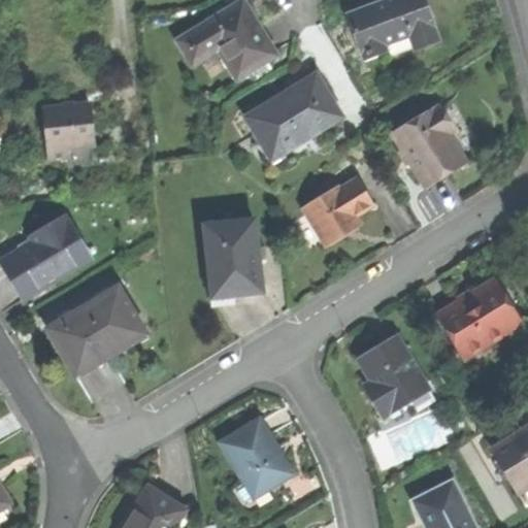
[(260,23),(245,0),(238,0),(176,39),(193,65),(219,48),(238,79),(279,54),(260,23)]
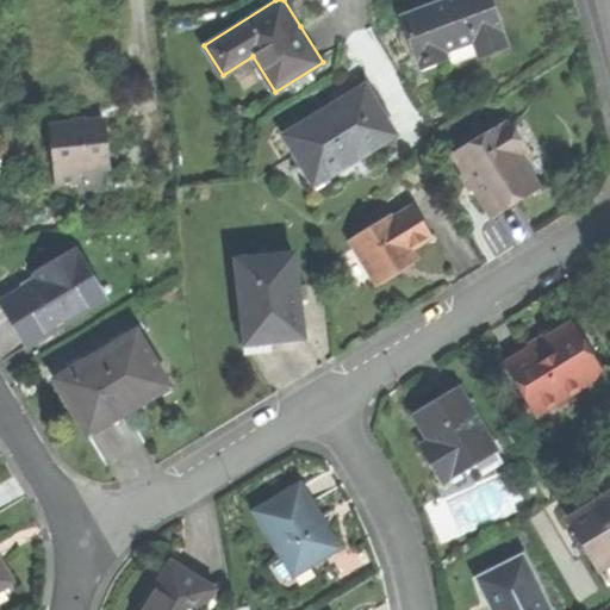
[(442,0),(425,7),(399,17),(416,62),(443,51),(442,48),(468,38),(477,61),(509,49),(490,0),(442,0)]
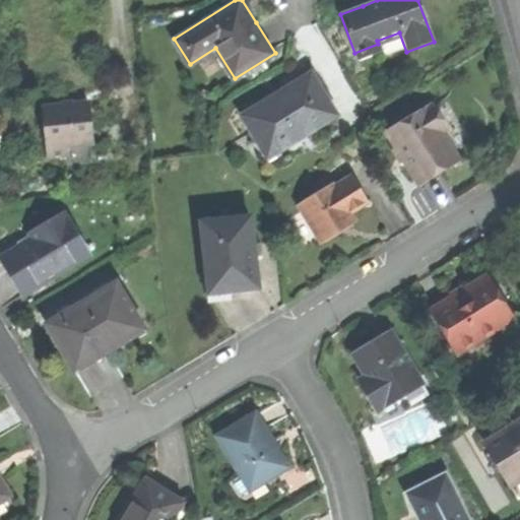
[(382,52),(378,44),(354,53),(358,61),(382,52)]
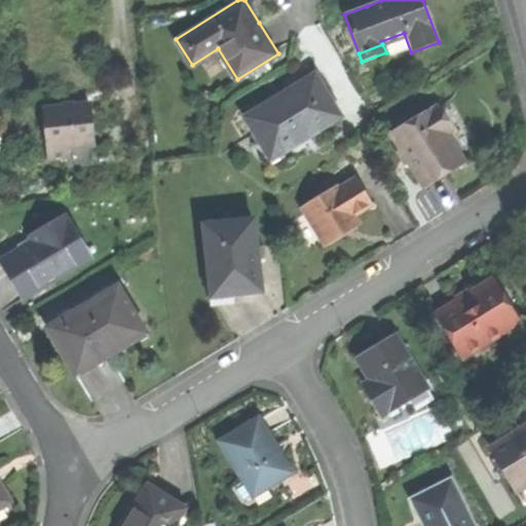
[(305,81),(246,117),(258,138),(267,133),(280,153),(340,117),(314,75),(305,81)]
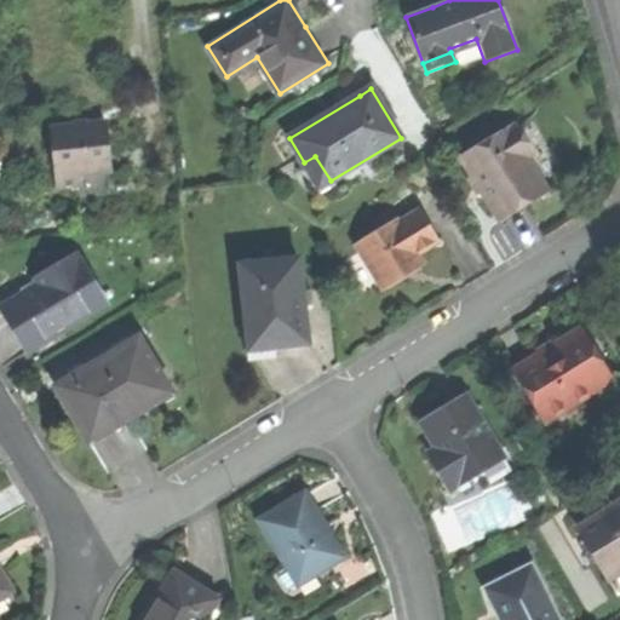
[(53,127),(59,187),(101,183),(99,171),(113,170),(108,121),(82,124),(53,127)]
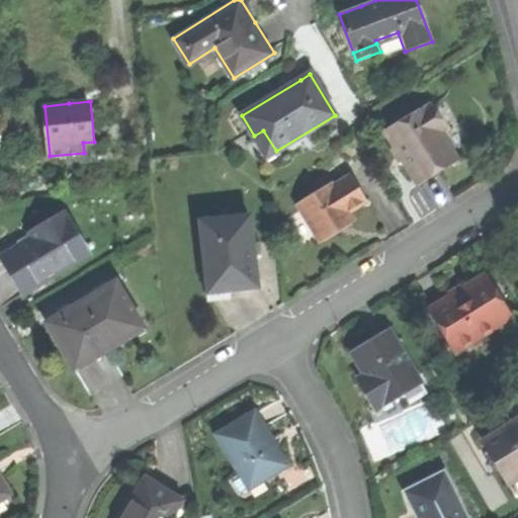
[(385,132),(418,184),(435,173),(456,159),(439,132),(445,127),(433,107),(427,110),(424,107),(385,132)]
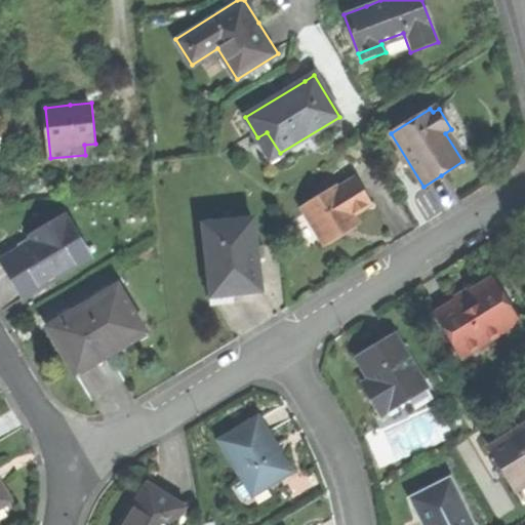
[(270,159),(280,153),(267,132),(257,137),(270,159)]
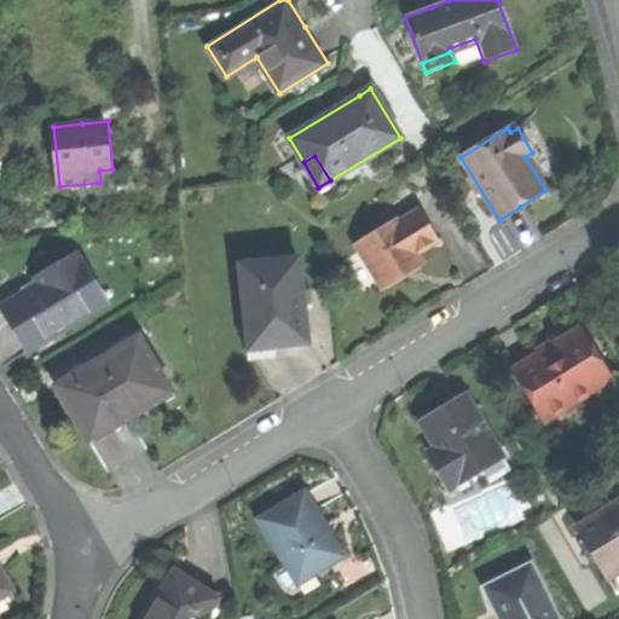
[(342,248),(368,290),(388,278),(409,267),(403,258),(423,246),(405,217),(387,227),(383,223),(342,248)]
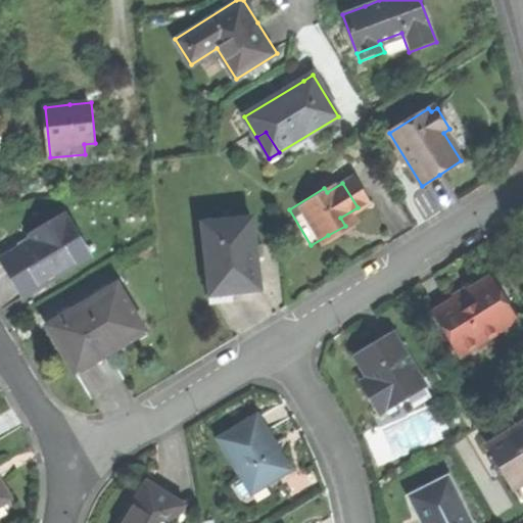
[(12,278),(22,295),(89,256),(64,215),(31,233),(35,240),(2,259),(12,278)]
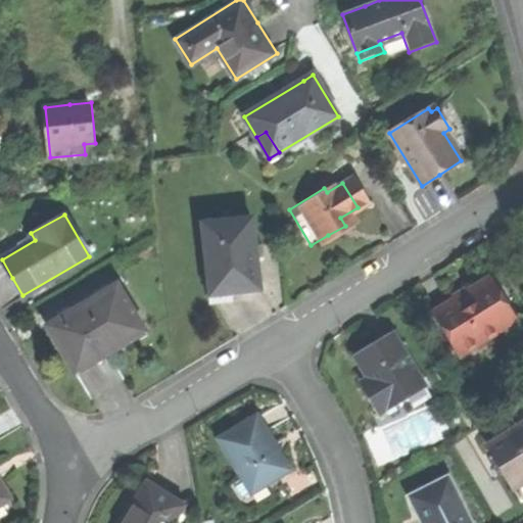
[(201,223),(207,293),(231,291),(256,289),(250,219),(201,223)]
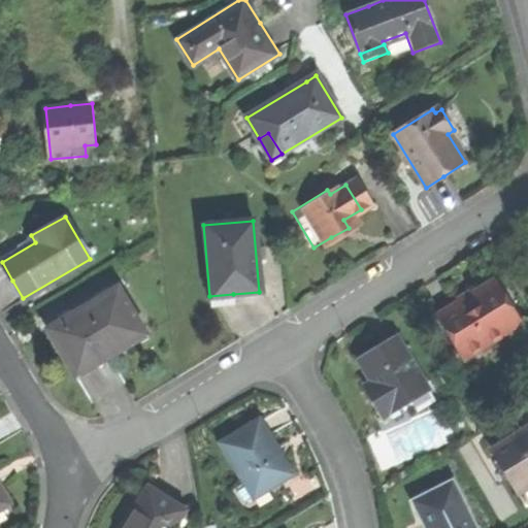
[(463,299),(438,315),(464,357),(504,332),(507,330),(505,326),(517,319),(494,281),(463,299)]
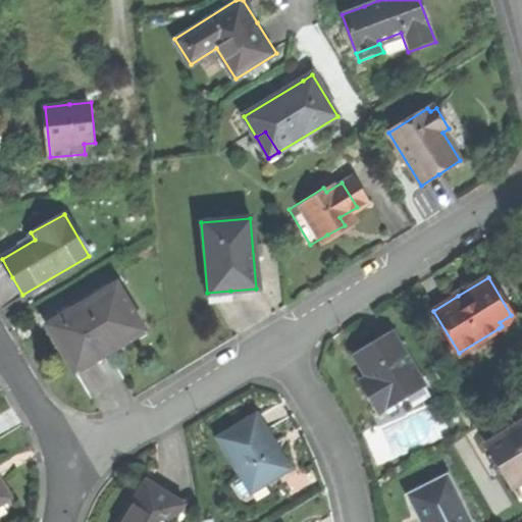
[(59,350),(71,372),(142,333),(116,286),(45,325),(59,350)]
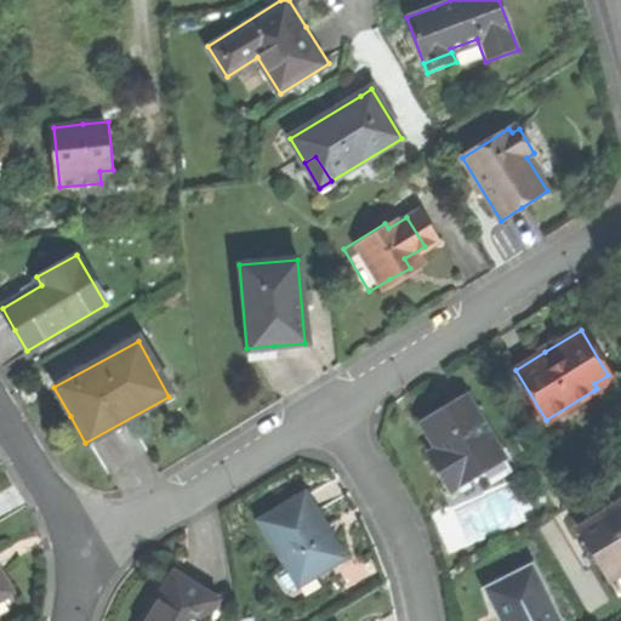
[(617,391),(608,375),(594,383),(597,388),(593,391),(599,402),(617,391)]
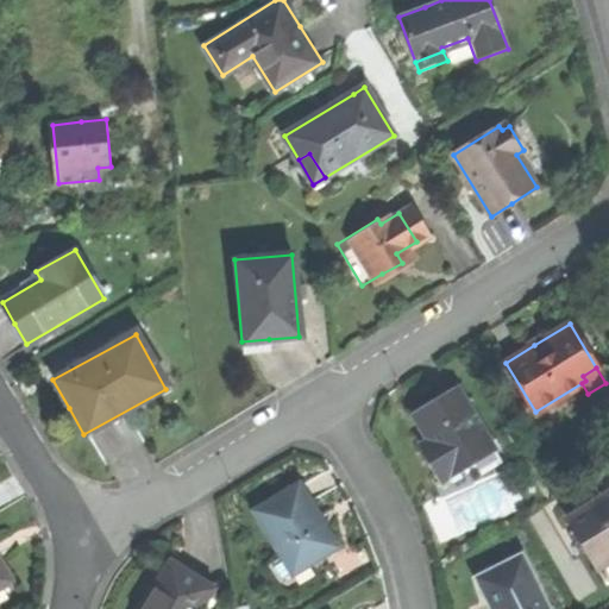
[(434,470),(441,482),(473,462),(494,449),(456,388),(412,416),(427,440),(435,453),(427,458),(434,470)]
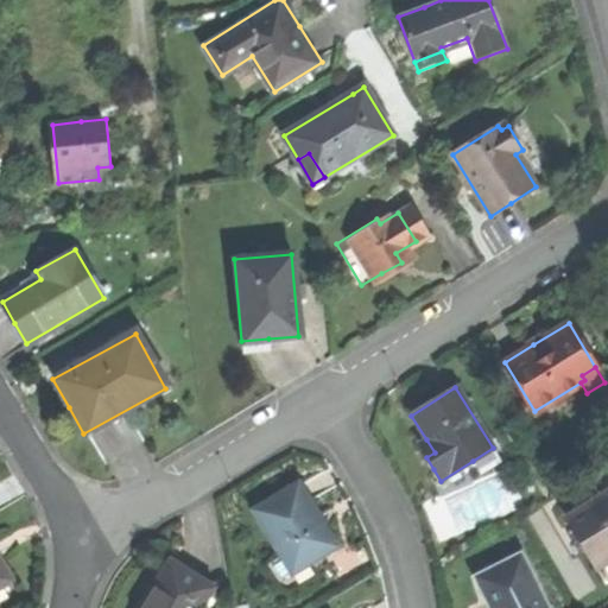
[(418,444),(426,457),(435,453),(426,439),(418,444)]
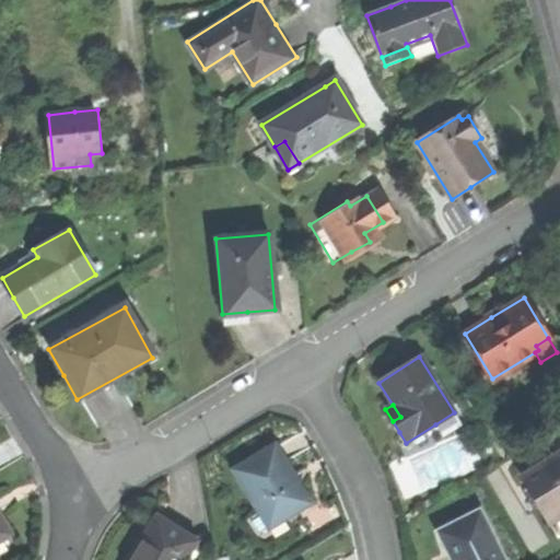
[(462,424),(454,412),(435,424),(443,436),(462,424)]
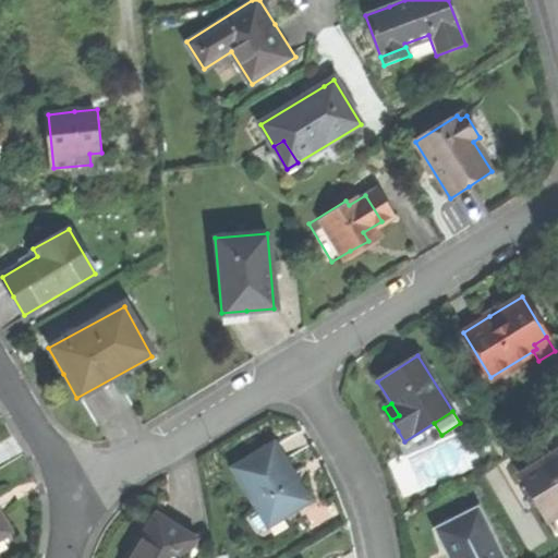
[(233,468),(269,524),(308,500),(290,471),(273,443),(233,468)]
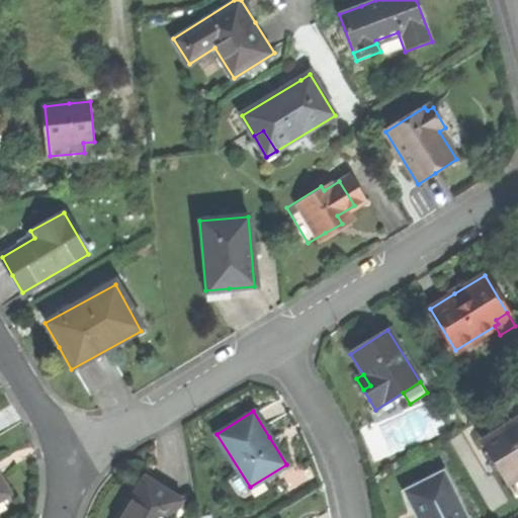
[(517,418),(482,441),(508,484),(517,477),(517,418)]
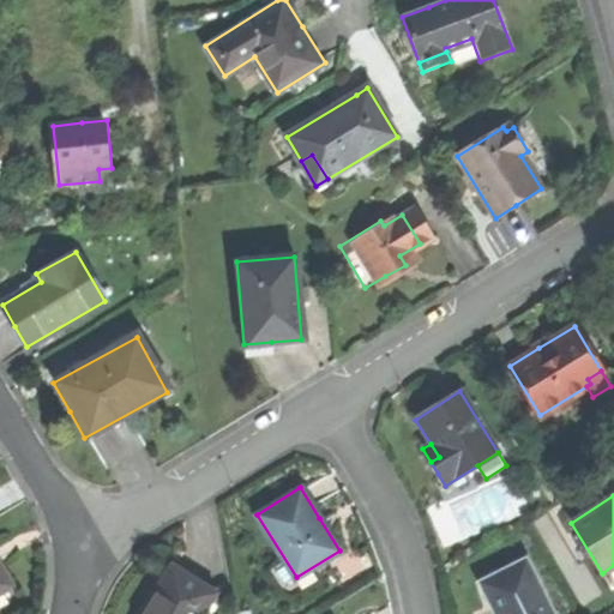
[(552,613),(524,558),(479,581),(493,609),(494,613),(552,613)]
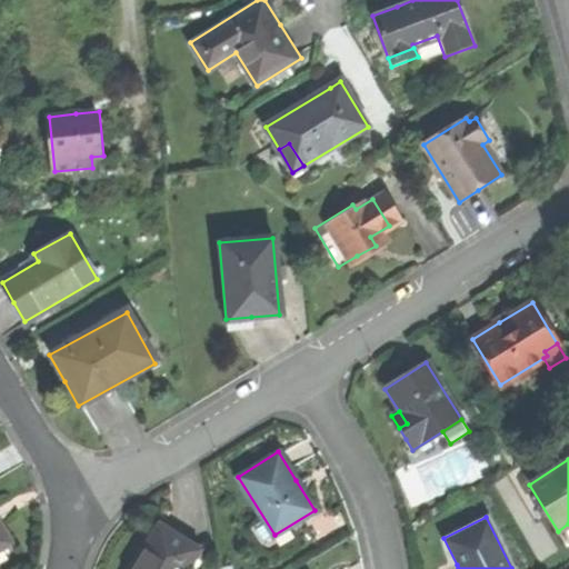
[(0,551),(11,545),(0,526),(0,551)]
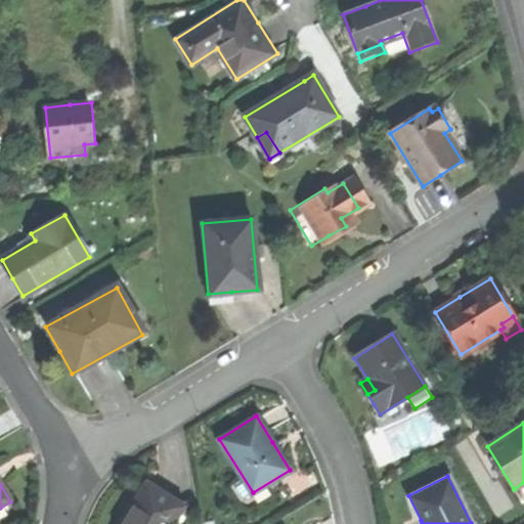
[(124,523),(173,523),(184,507),(148,485),(127,519),(124,523)]
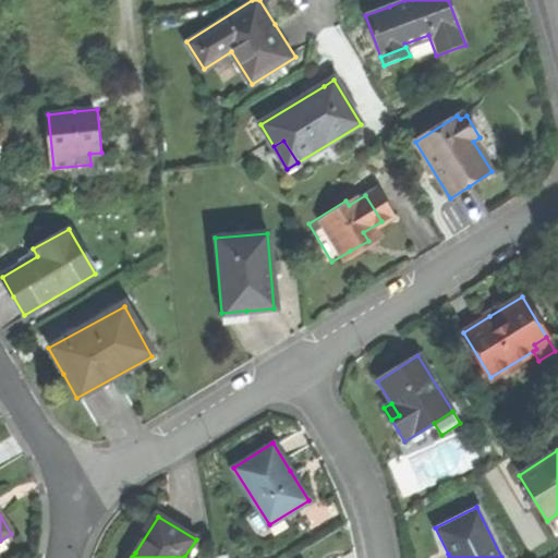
All buildings are outlined.
